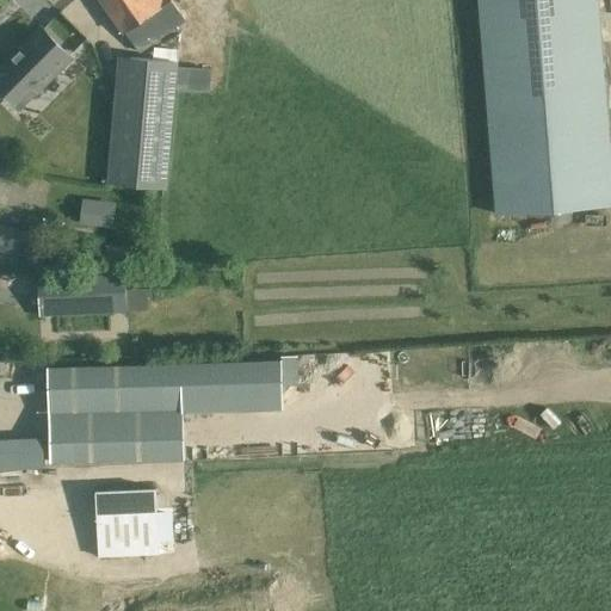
[(185,22),(171,0),(103,0),(125,32),(127,31),(141,53),(185,22)]
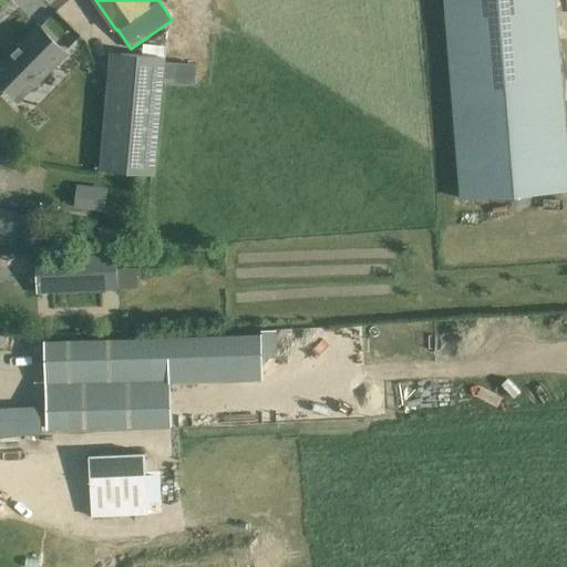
[(566,186),(566,163),(554,0),(443,0),(459,195),(566,186)]
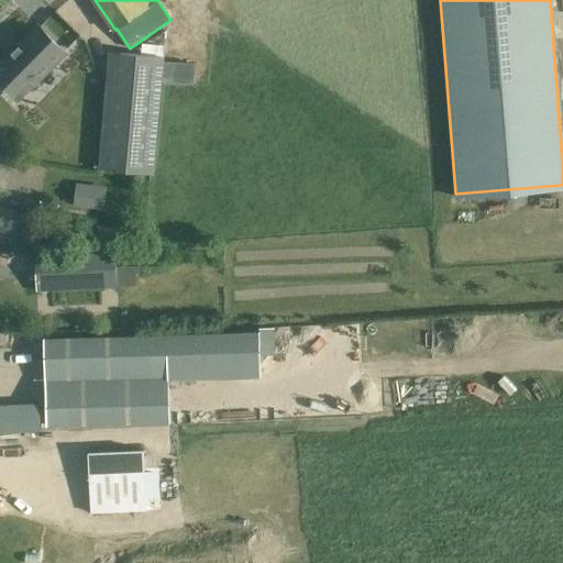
[(167,39),(165,56),(110,51),(99,167),(153,173),(161,80),(191,84),(198,25),(168,22),(167,39)]
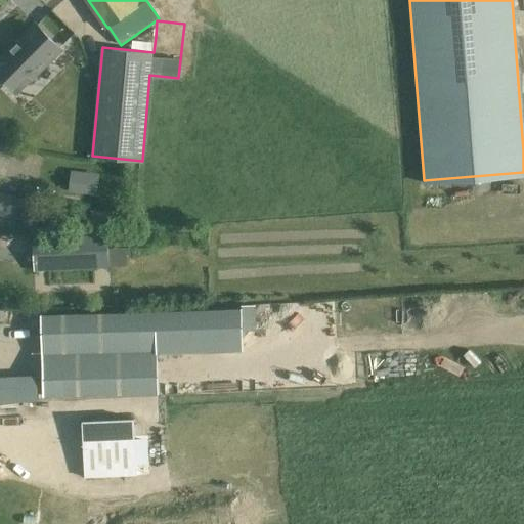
[(36,26),(0,61),(0,73),(13,86),(26,73),(31,78),(59,48),(36,26)]
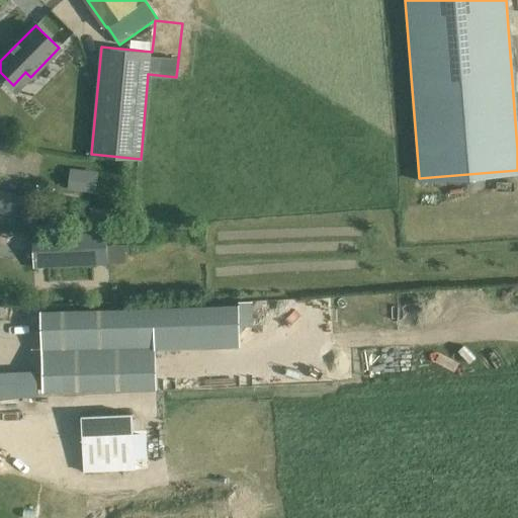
[(83,170),(80,191),(93,193),(96,172),(83,170)]
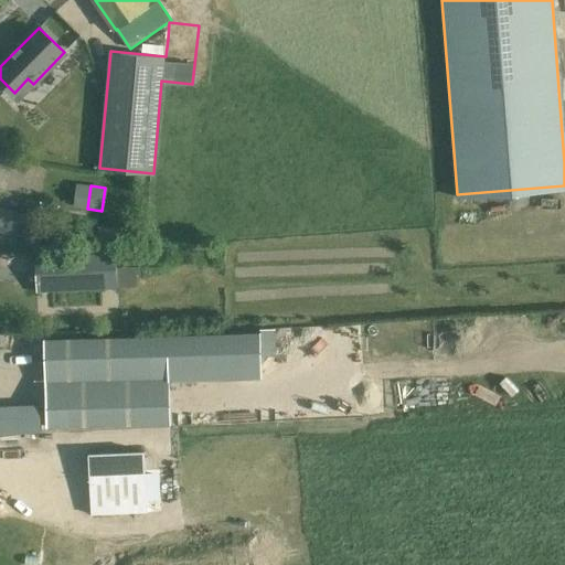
[(0,241),(17,246),(21,232),(25,216),(0,208),(0,241)]
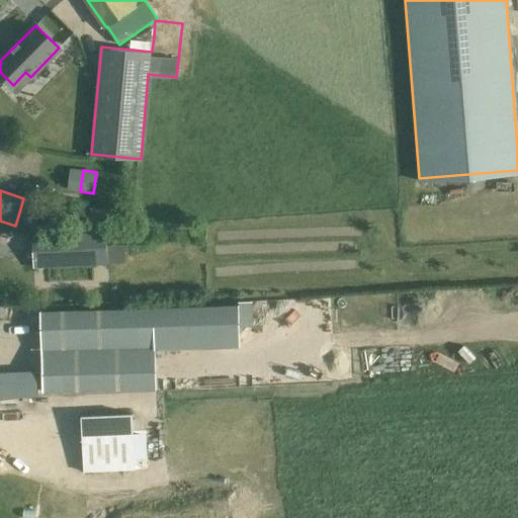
[(107,265),(105,230),(31,234),(33,270),(107,265)]
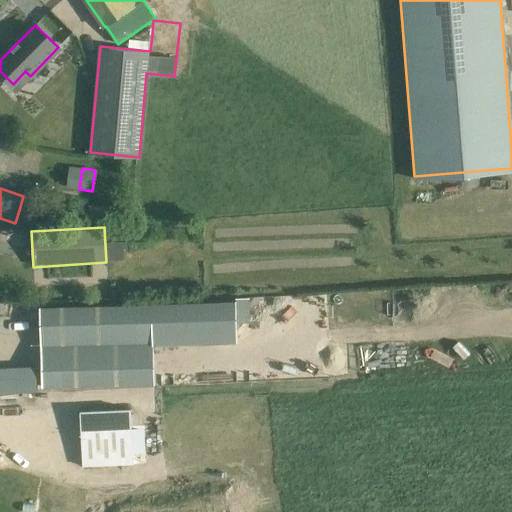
[(42,388),(154,383),(153,343),(234,341),(233,302),(39,308),(42,388)]
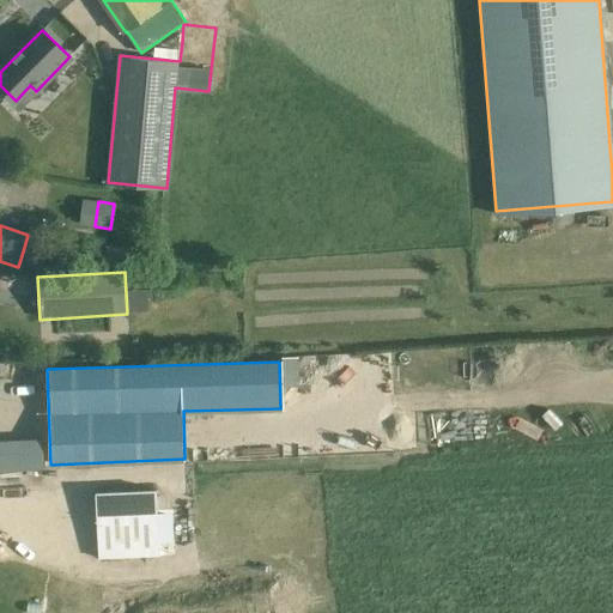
[(0,469),(43,468),(42,436),(0,437),(0,469)]
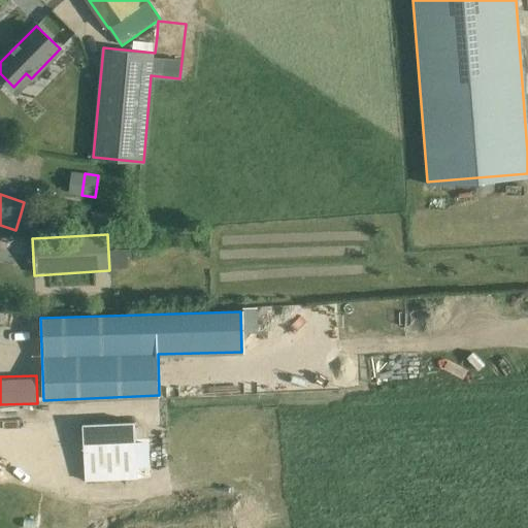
[(134,422),(84,424),(87,480),(137,477),(134,422)]
